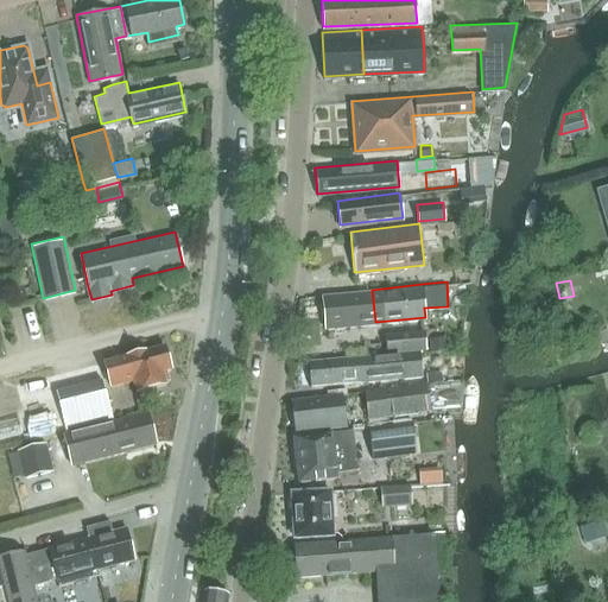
[(325,327),(375,322),(372,290),(323,295),(325,327)]
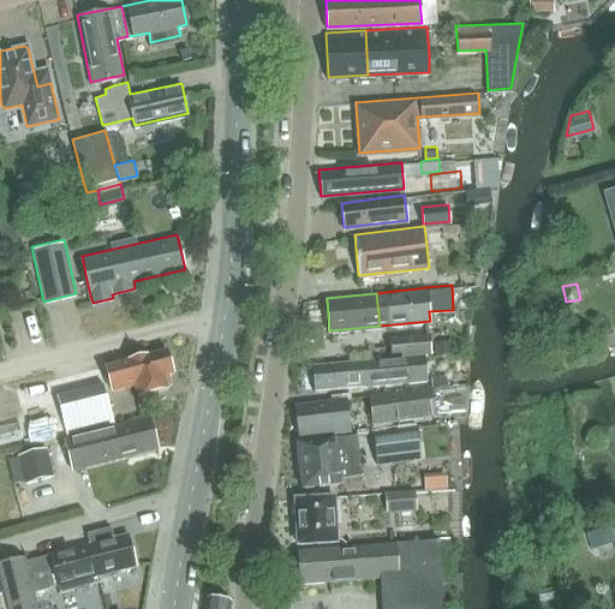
[(393,354),(429,351),(428,334),(392,338),(393,354)]
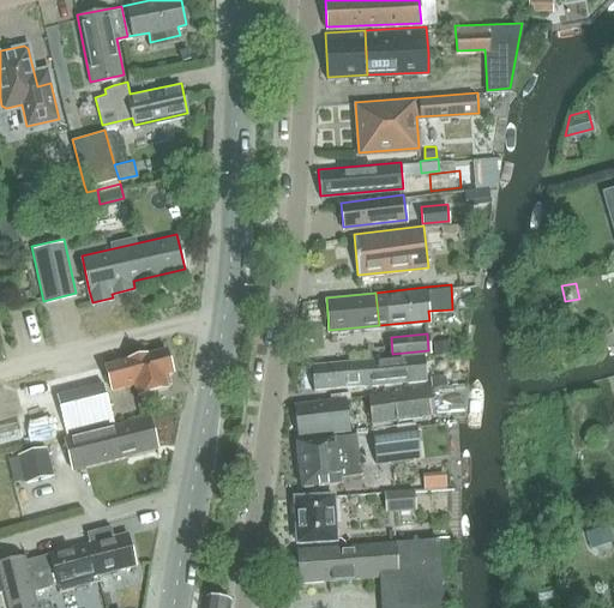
[(450,338),(434,339),(435,351),(451,350),(450,338)]
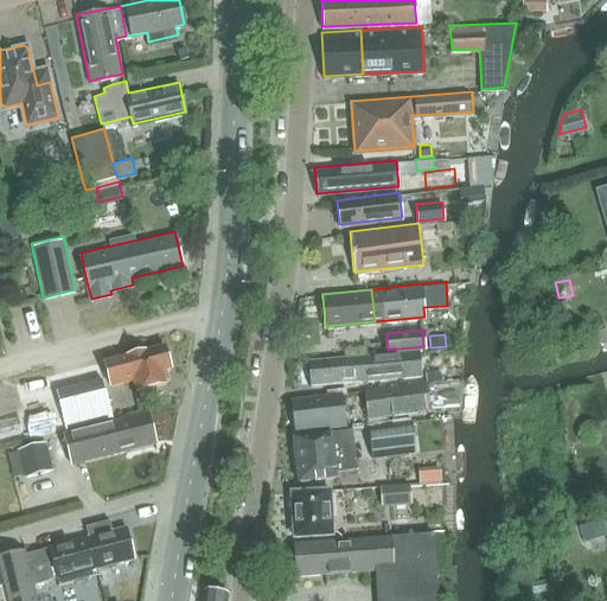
[(377,340),(362,341),(363,353),(378,352),(377,340)]
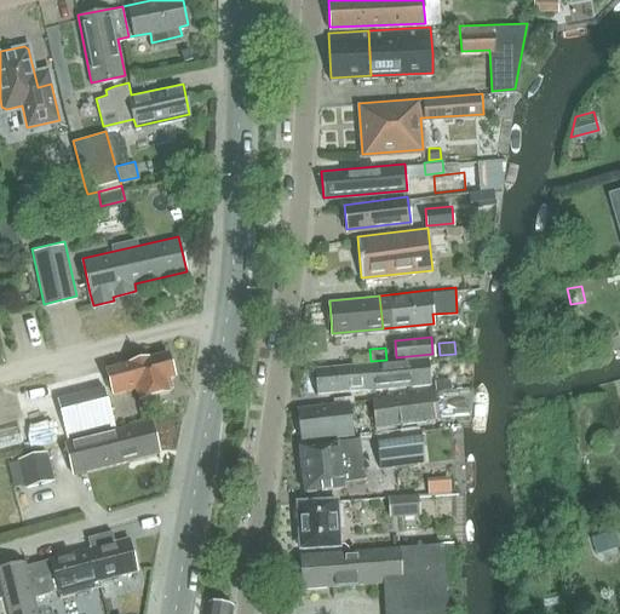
[(170,389),(166,377),(174,374),(168,351),(107,367),(113,392),(136,385),(139,397),(170,389)]
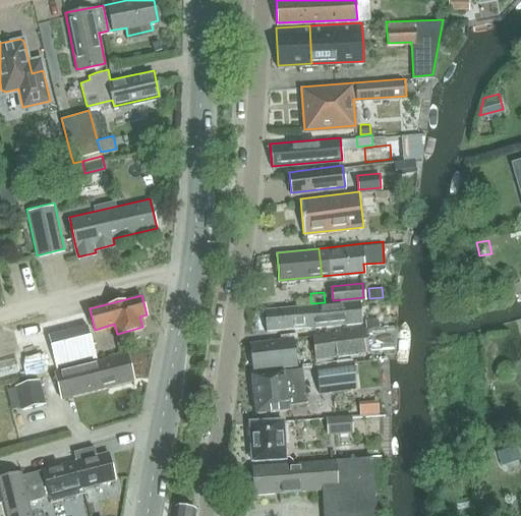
[(306,304),(308,326),(365,321),(364,299),(306,304)]
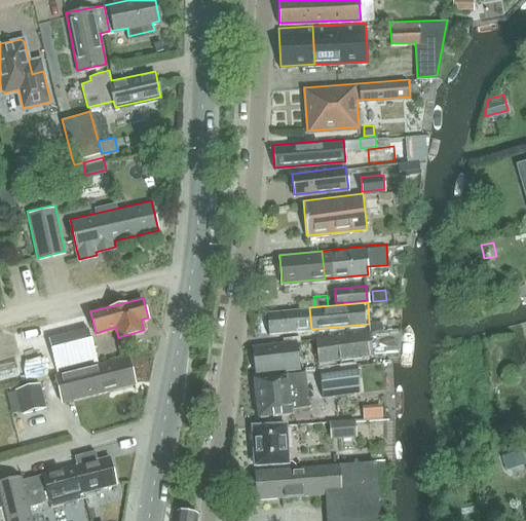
[(268,333),(311,329),(309,307),(267,310),(268,333)]
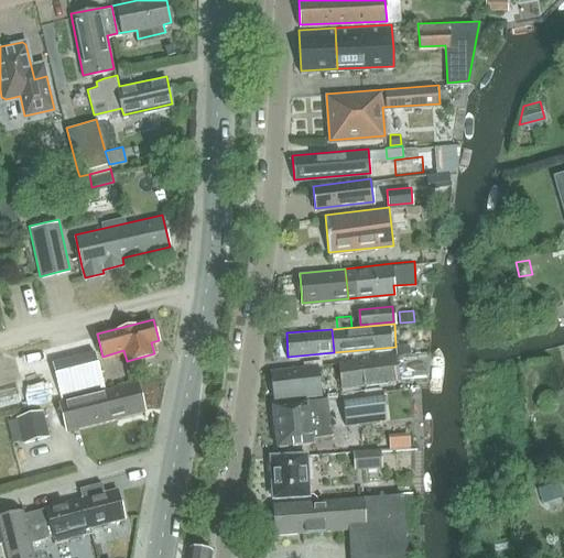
[(410,342),(397,345),(398,353),(411,351),(410,342)]
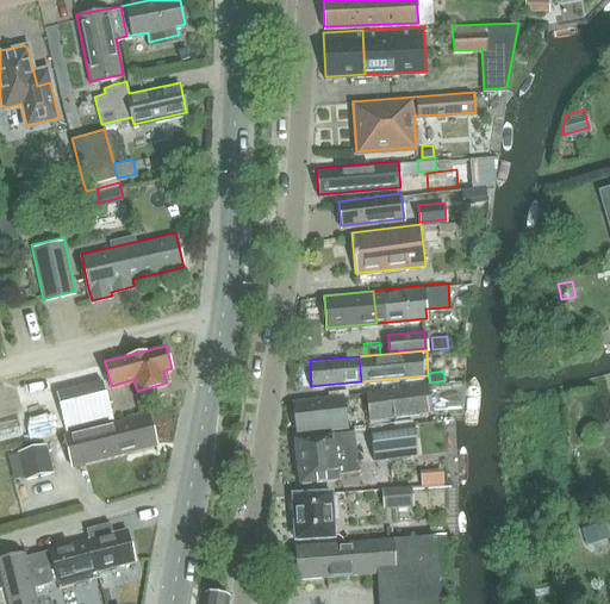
[(111,416),(101,379),(56,391),(66,428),(111,416)]
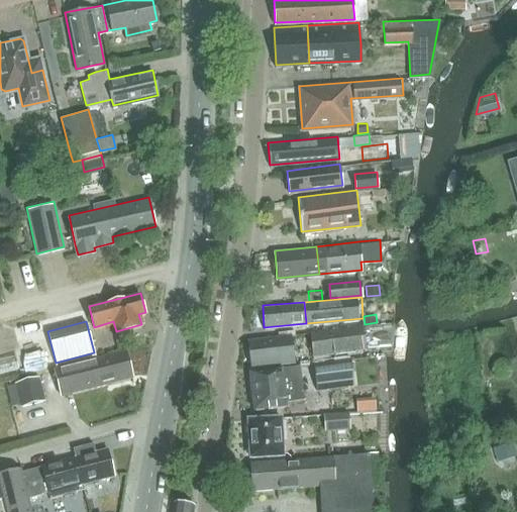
[(313,354),(366,347),(363,324),(310,331),(313,354)]
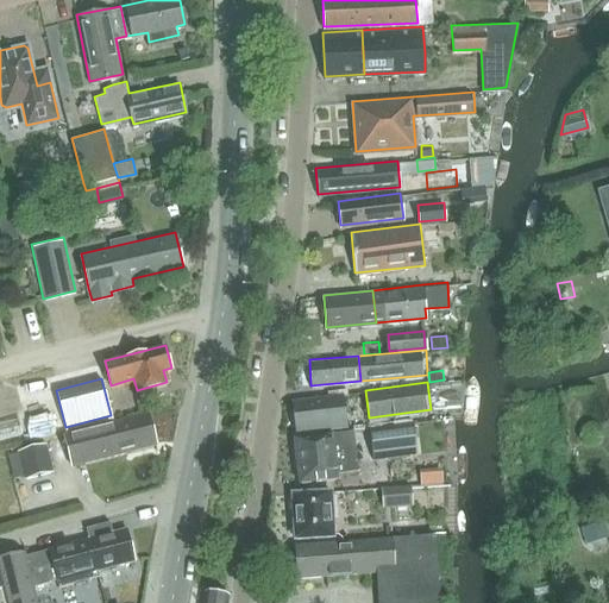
[(563,390),(554,402),(565,408),(572,395),(563,390)]
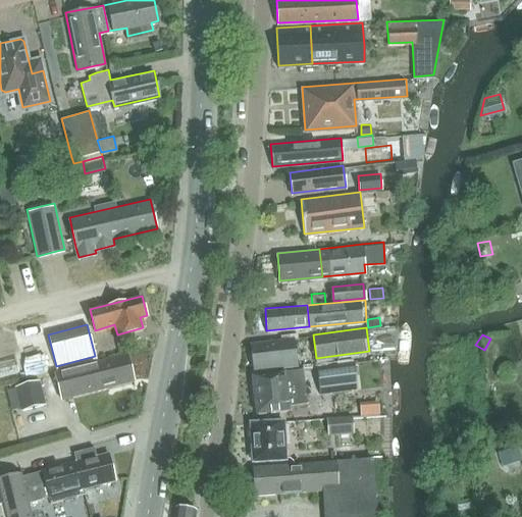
[(255,369),(297,364),(294,337),(252,343),(255,369)]
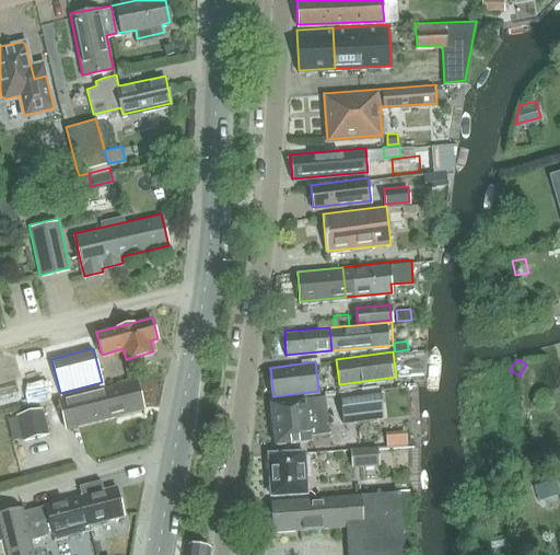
[(67,427),(143,407),(136,378),(59,399),(67,427)]
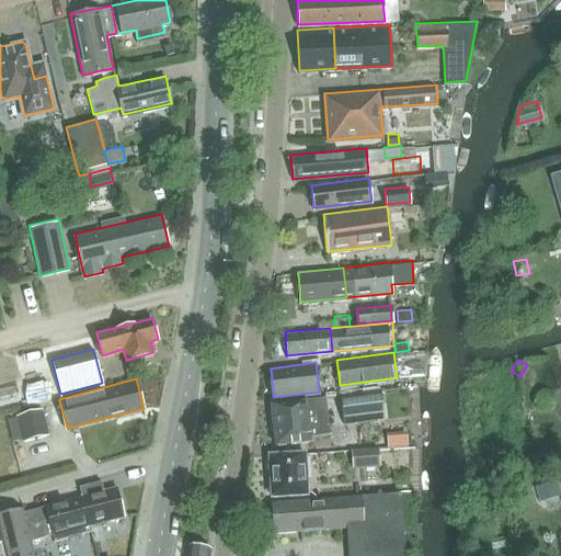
[(343,421),(385,417),(381,388),(340,394),(343,421)]
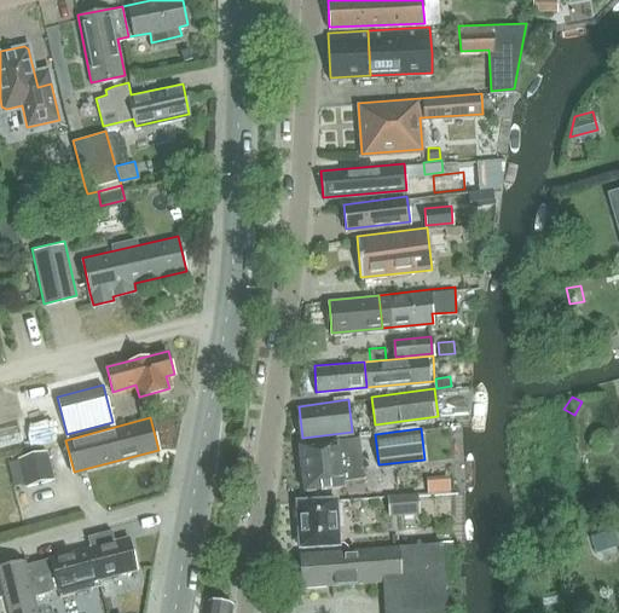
[(299,444),(304,489),(348,484),(348,479),(368,476),(364,434),(299,444)]
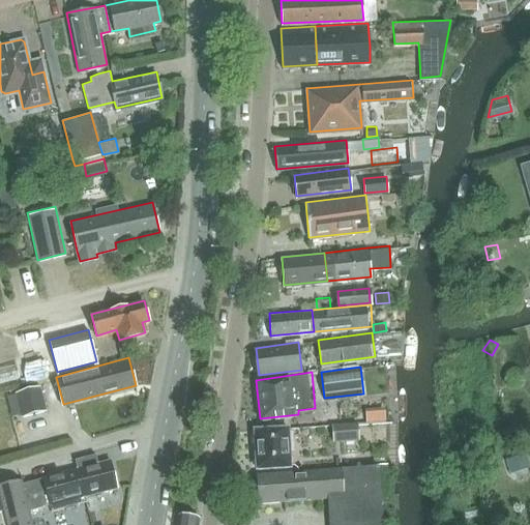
[(23,414),(47,408),(40,383),(17,390),(23,414)]
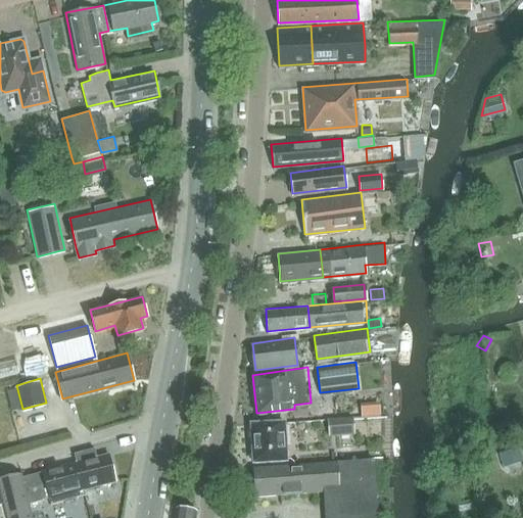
[(328,434),(353,431),(352,414),(327,416),(328,434)]
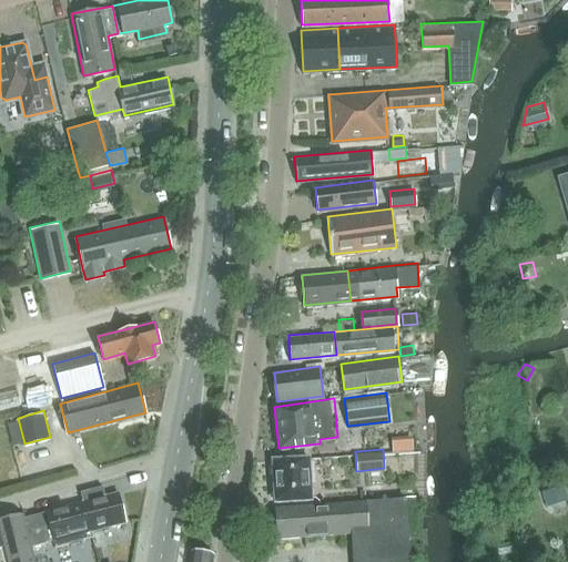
[(275,500),(311,498),(308,456),(272,458),(275,500)]
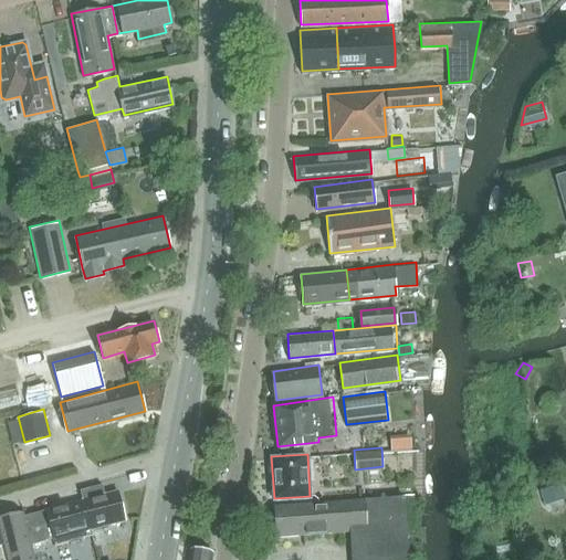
[(561,481),(538,487),(542,500),(551,500),(562,498),(564,492),(561,481)]
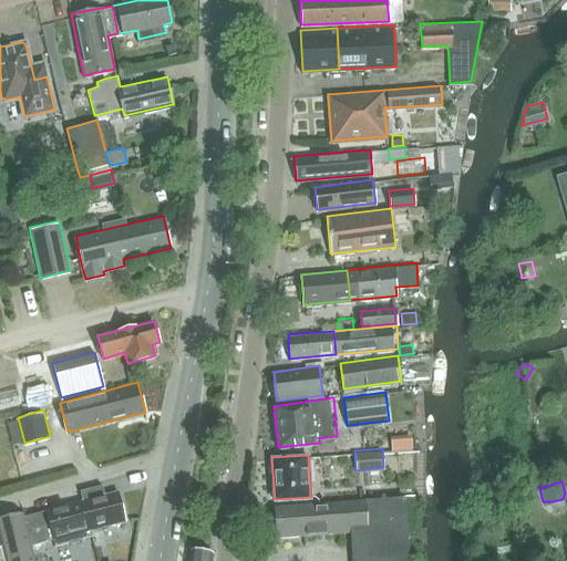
[(102,484),(80,489),(83,500),(90,528),(125,519),(119,489),(105,492),(102,484)]
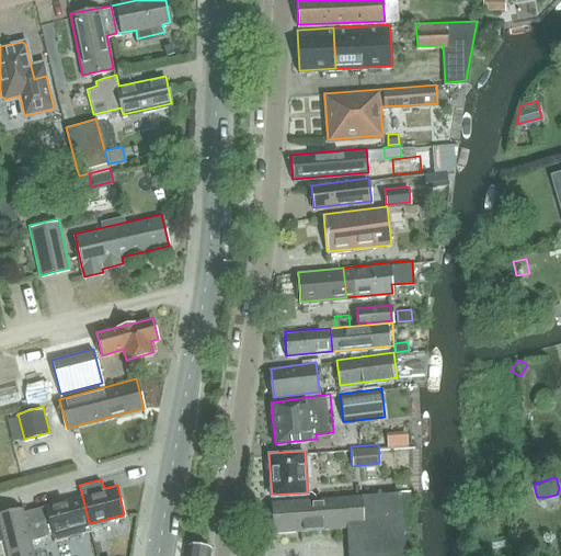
[(274,530),(346,525),(348,555),(404,555),(401,492),(272,500),(274,530)]
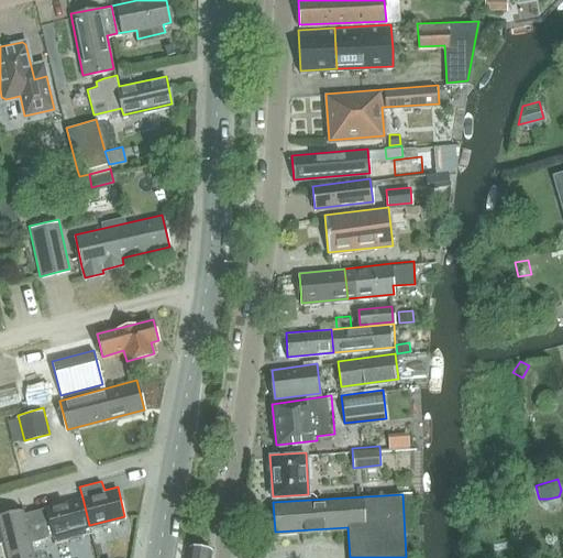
[(0,540),(0,542),(0,540),(0,557),(34,557),(30,538),(66,531),(67,535),(69,536),(78,534),(79,532),(79,527),(89,525),(83,498),(72,501),(23,513),(23,510),(0,515),(0,540)]
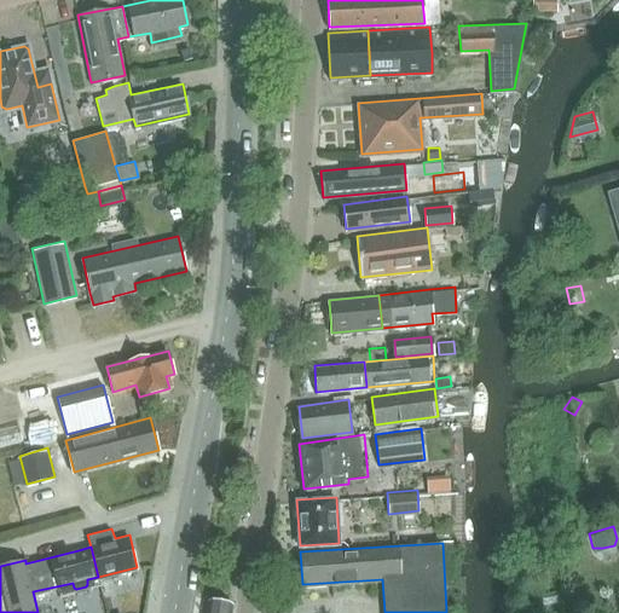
[(230,612),(232,603),(227,602),(227,597),(214,595),(213,601),(210,601),(208,612),(230,612)]
